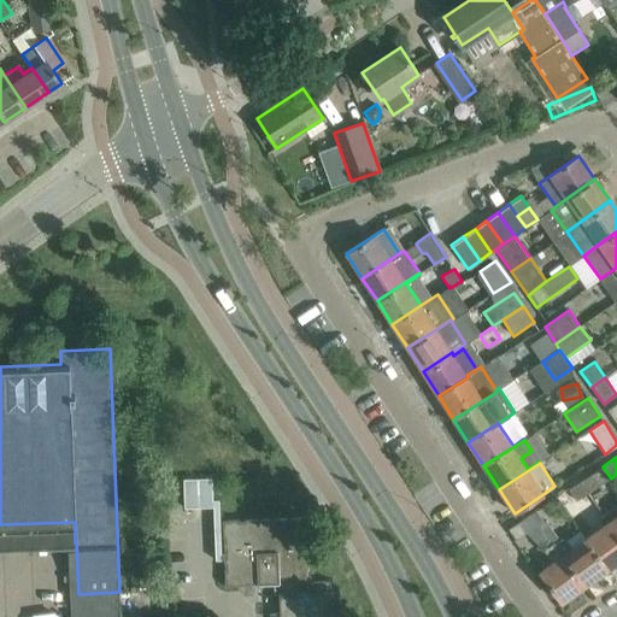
[(579,482),(587,494),(611,479),(603,466),(579,482)]
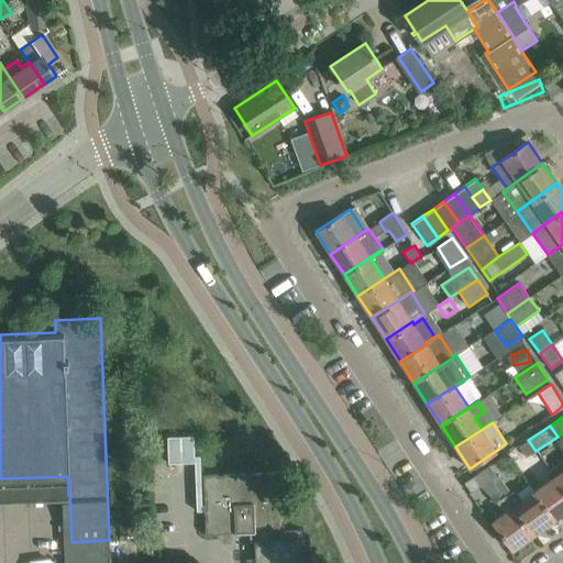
[(200,456),(195,456),(194,435),(167,437),(168,463),(195,463),(197,511),(202,510),(203,509),(205,509),(205,505),(201,506),(200,475),(200,456)]
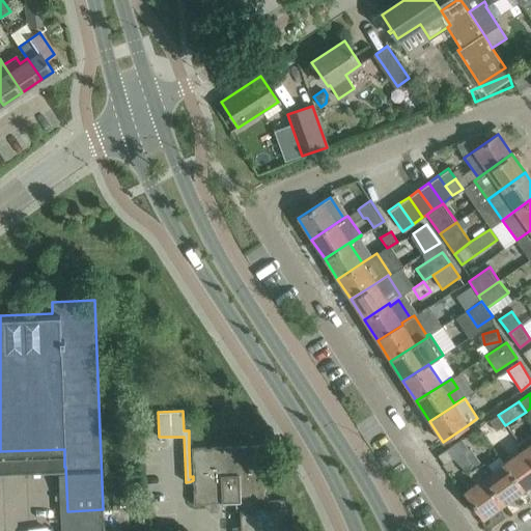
[(505,425),(498,415),(490,421),(496,431),(505,425)]
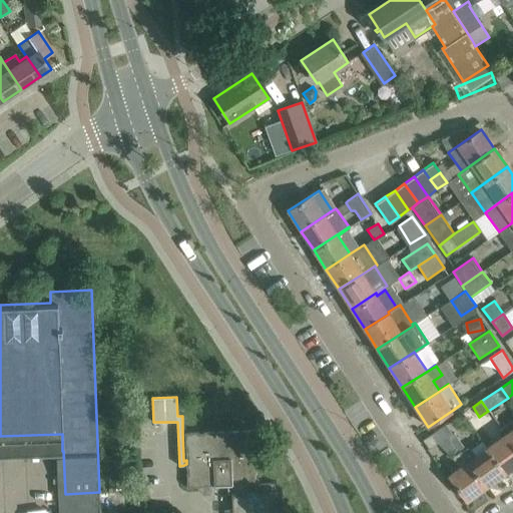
[(512,419),(500,428),(505,435),(512,446),(512,419)]
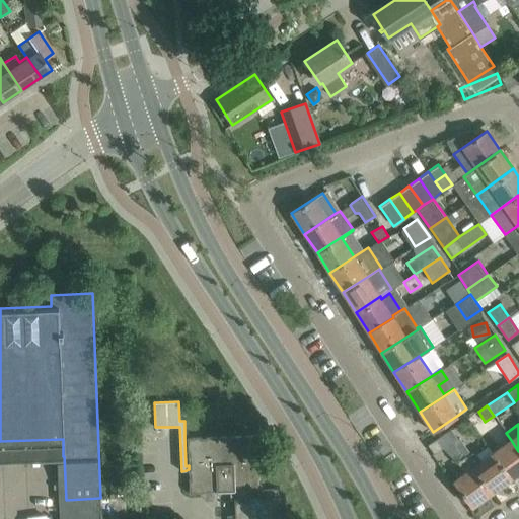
[(454,428),(443,435),(428,445),(434,454),(452,442),(459,452),(466,447),(454,428)]
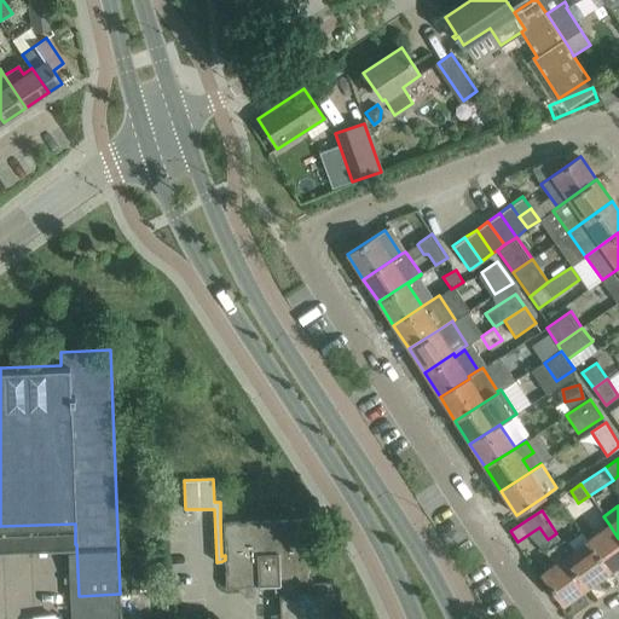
[(310,519),(224,522),(225,555),(225,560),(226,588),(279,585),(279,618),(340,618),(340,593),(331,593),(331,583),(312,584),(310,519)]
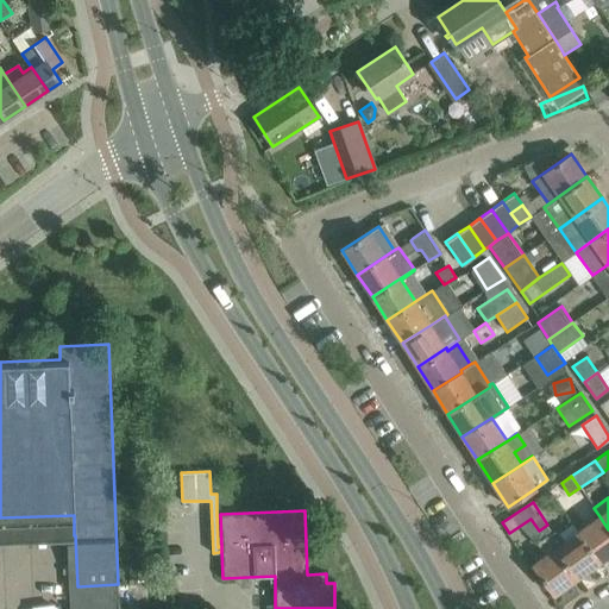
[(608,554),(608,529),(600,516),(577,533),(598,563),(608,554)]
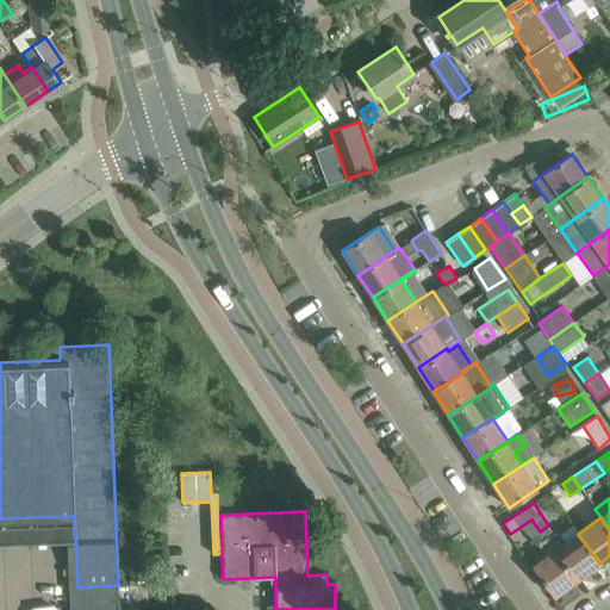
[(554,531),(546,537),(559,554),(577,579),(599,564),(578,534),(573,526),(561,534),(559,533),(554,531)]
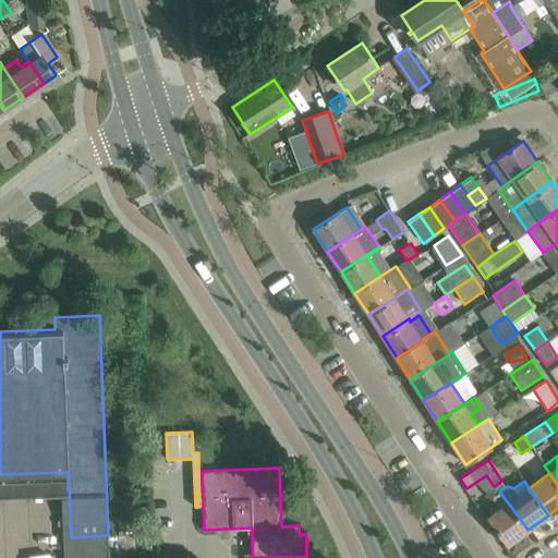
[(492,497),(499,509),(488,517),(508,544),(528,530),(511,507),(499,492),(492,497)]
